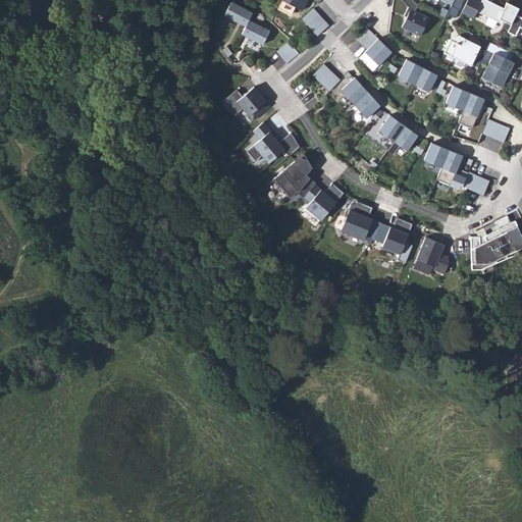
[(416,3),(413,0),(402,0),(408,6),(404,15),(407,16),(402,27),(420,36),(425,25),(427,27),(430,18),(415,10),(418,4),(416,3)]
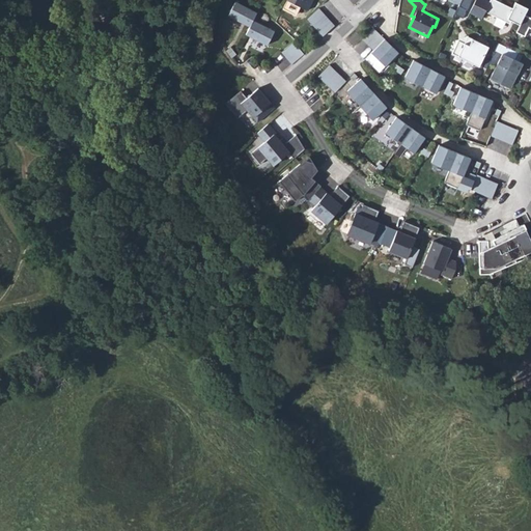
[(471,0),(460,0),(459,3),(454,14),(463,18),(466,12),(465,11),(466,9),(467,9),(471,0)]
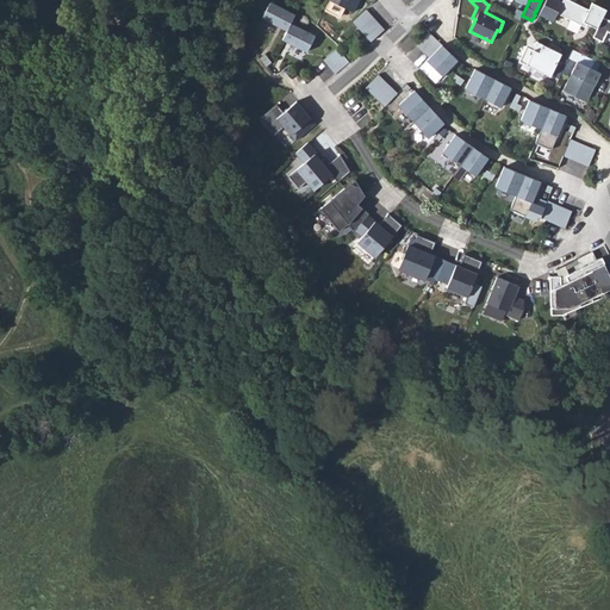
[(559,0),(546,0),(539,14),(553,22),(556,13),(585,27),(587,24),(597,29),(603,17),(607,10),(592,2),(589,10),(568,0),(562,0),(562,1),(559,0)]
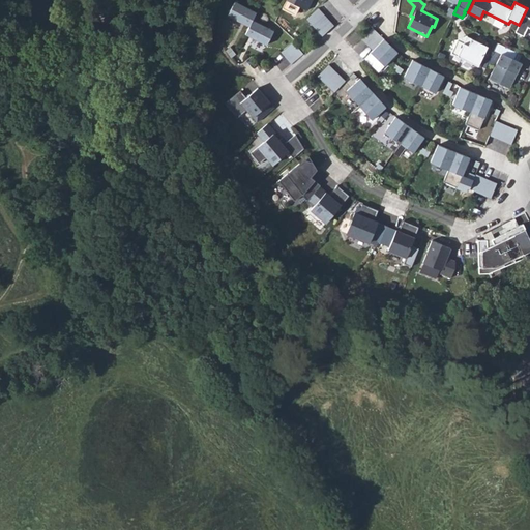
[(249,27),(253,21),(257,12),(235,2),(228,16),(249,27)]
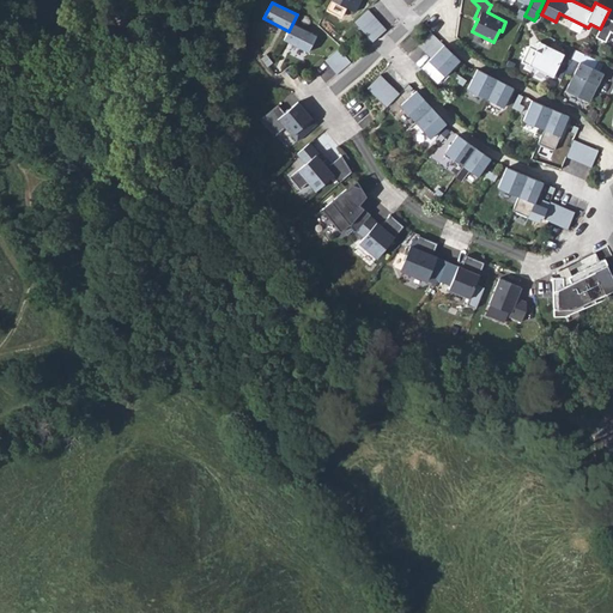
[(386,29),(366,10),(353,23),(372,43),(386,29)]
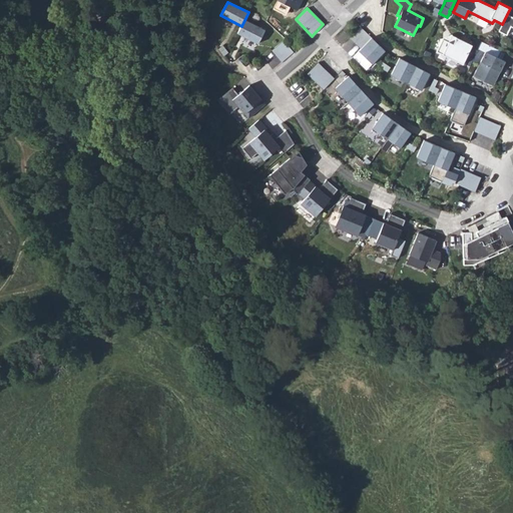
[(512,17),(507,14),(502,24),(498,31),(506,35),(511,27),(512,27),(512,17)]
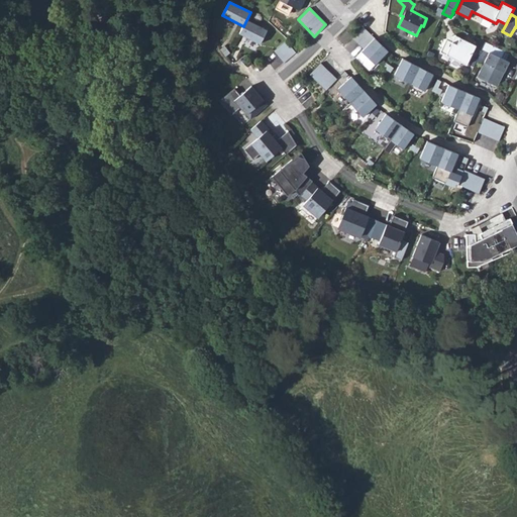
[(246,20),(243,26),(239,33),(261,44),(268,30),(246,20)]
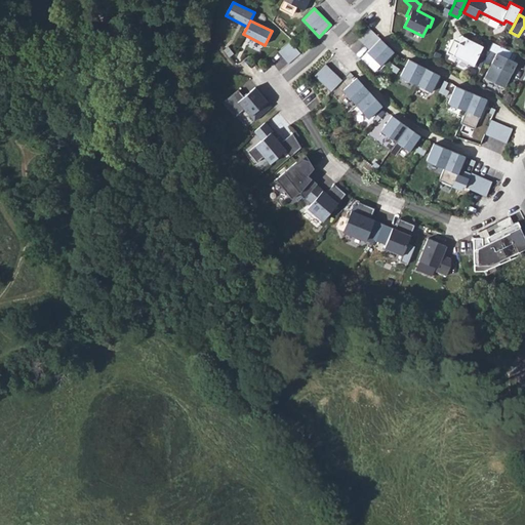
[(397,54),(370,29),(360,40),(368,49),(360,59),(376,76),(397,54)]
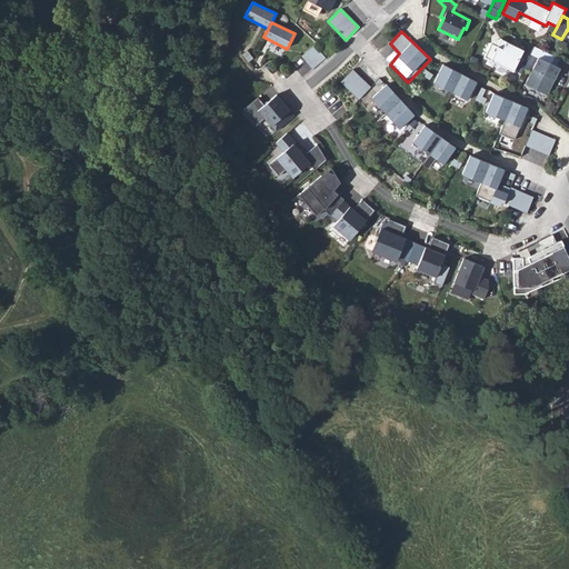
[(523,50),(501,39),(498,46),(491,42),(485,57),(513,71),(523,50)]
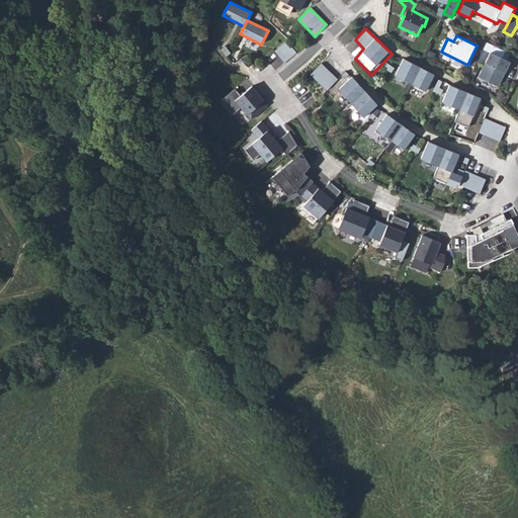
[(296,53),(285,41),(273,51),(283,63),(296,53)]
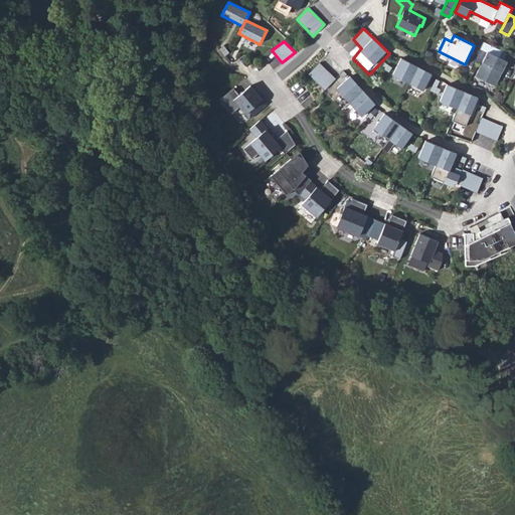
[(490,53),(488,52),(476,76),(494,84),(501,70),(502,71),(507,61),(490,53)]
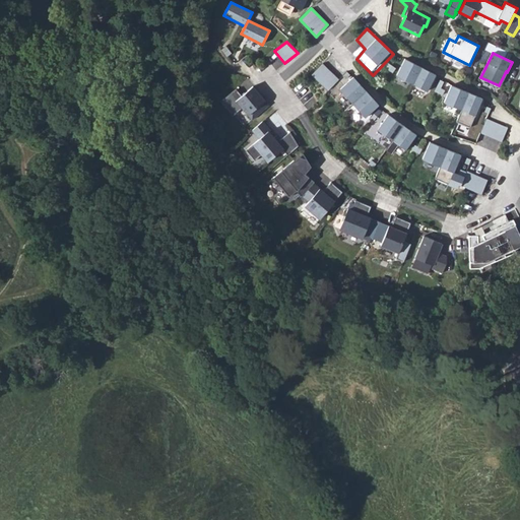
[(424,69),(405,59),(396,77),(415,87),(424,69)]
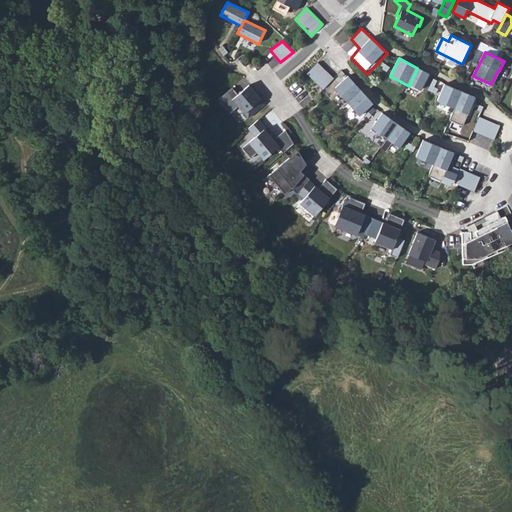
[(333,76),(316,63),(306,74),(323,89),(333,76)]
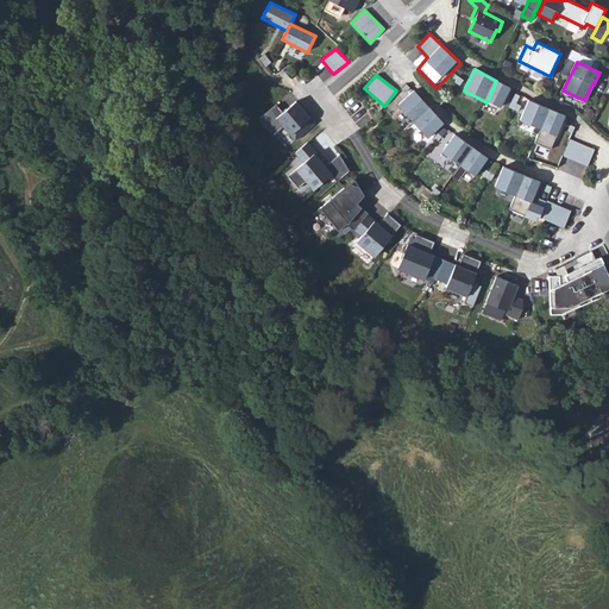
[(514,89),(496,81),(487,102),(503,111),(514,89)]
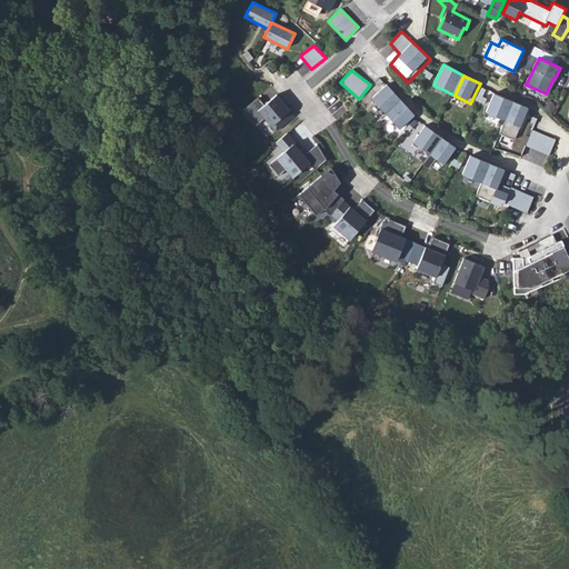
[(400,100),(385,85),(370,99),(385,115),(400,100)]
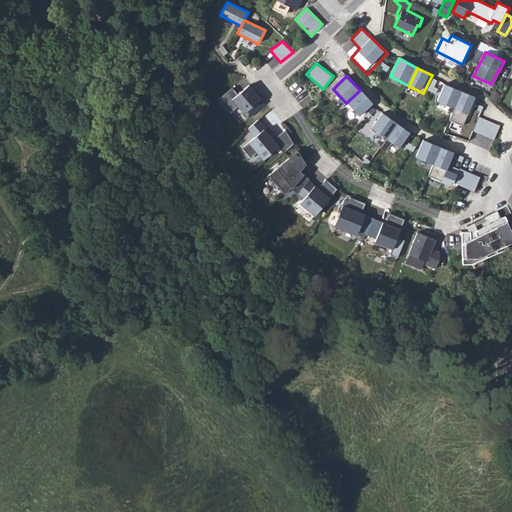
[(267,106),(250,84),(243,89),(237,93),(233,87),(217,97),(228,112),(238,105),(248,119),(267,106)]
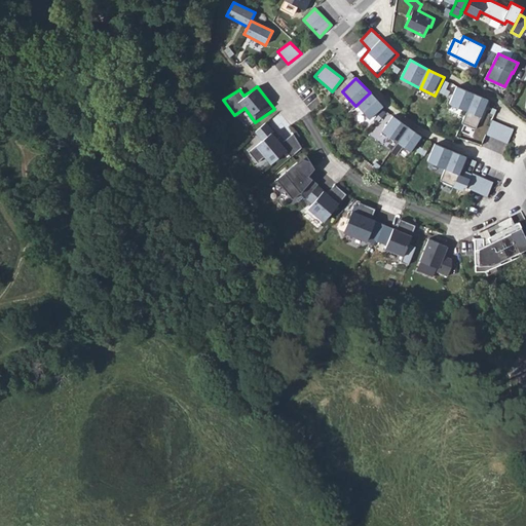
[(478,96),(457,86),(449,104),(467,112),(470,113),(478,96)]
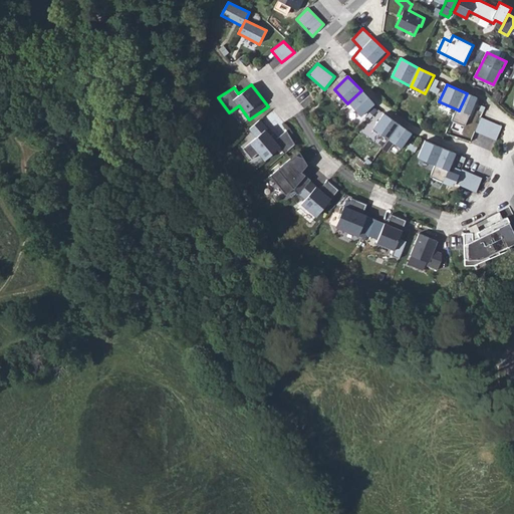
[(373,104),(361,90),(347,103),(360,116),(373,104)]
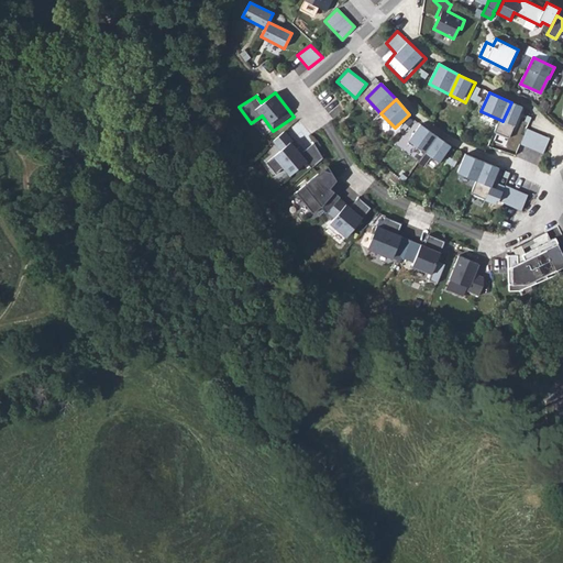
[(523,108),(511,102),(503,121),(500,120),(495,133),(509,141),(514,132),(516,132),(523,108)]
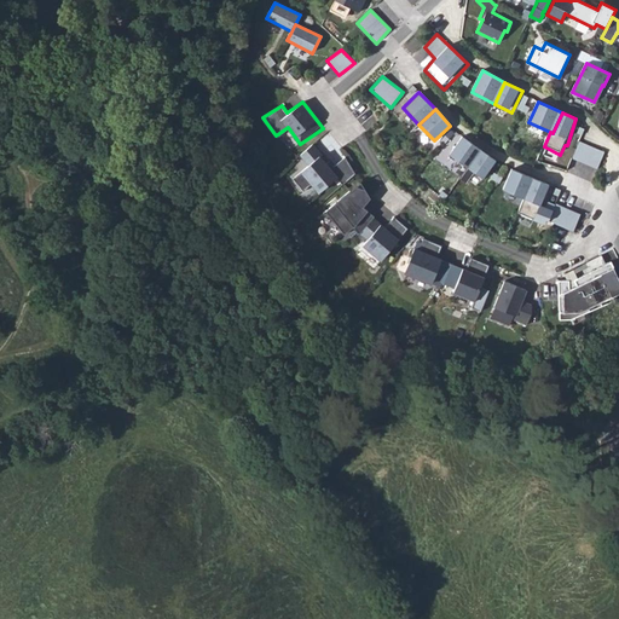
[(478,149),(462,134),(447,152),(466,167),(478,149)]
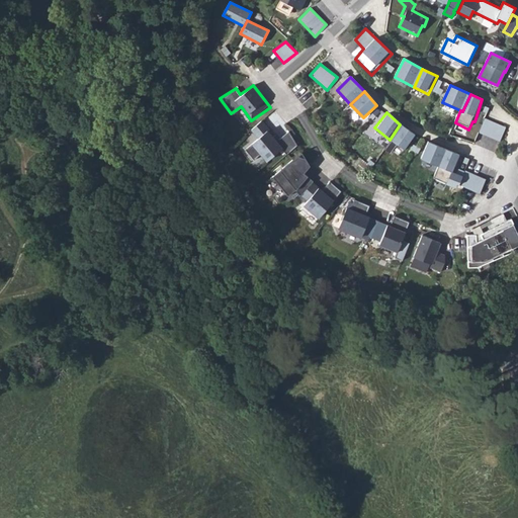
[(506,127),(486,118),(479,134),(501,143),(506,127)]
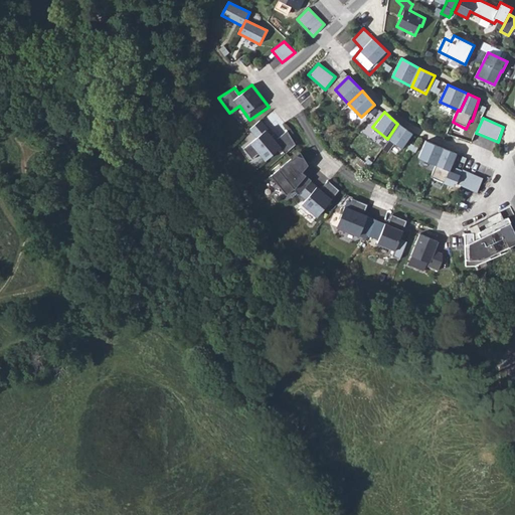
[(284,151),(259,121),(247,131),(258,140),(250,146),(267,164),(284,151)]
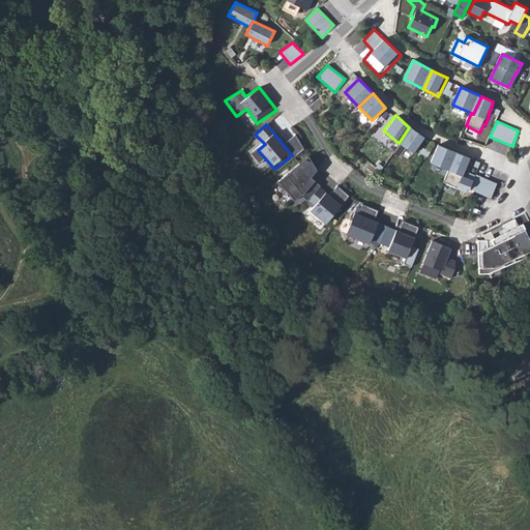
[(428,140),(409,127),(399,143),(415,155),(428,140)]
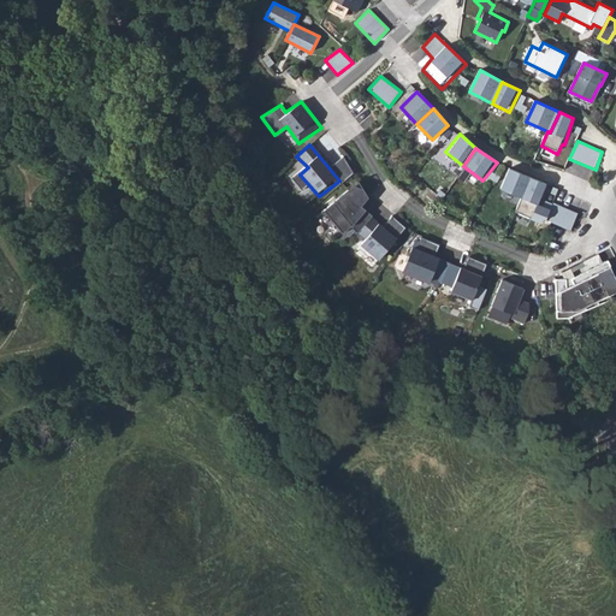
[(529,178),(507,166),(501,188),(522,199),(529,178)]
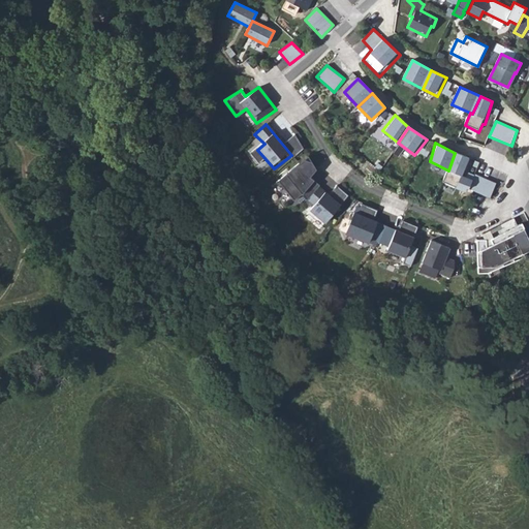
[(470,158),(455,153),(448,170),(442,183),(457,190),(470,158)]
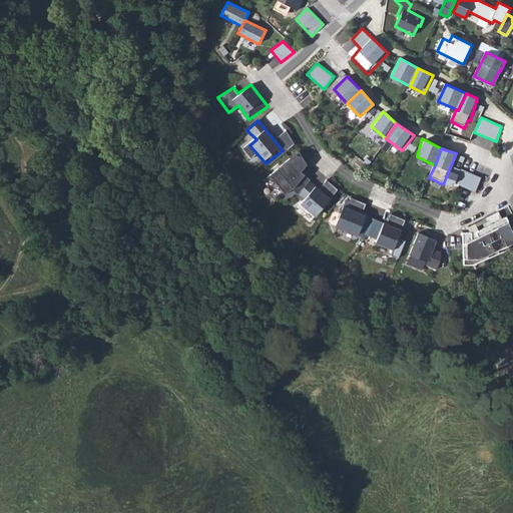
[(307,165),(298,153),(269,174),(287,198),(310,179),(302,172),(307,165)]
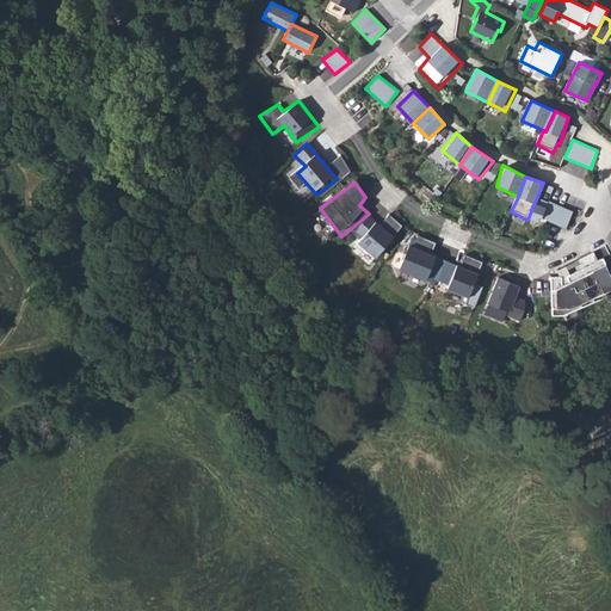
[(574,210),(548,199),(541,220),(567,230),(574,210)]
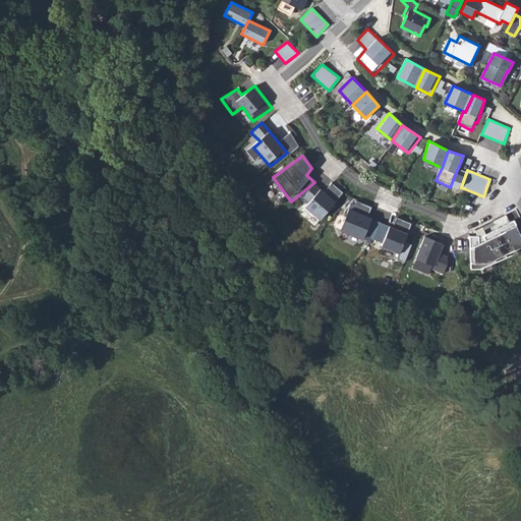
[(345,195),(327,182),(302,209),(325,226),(345,195)]
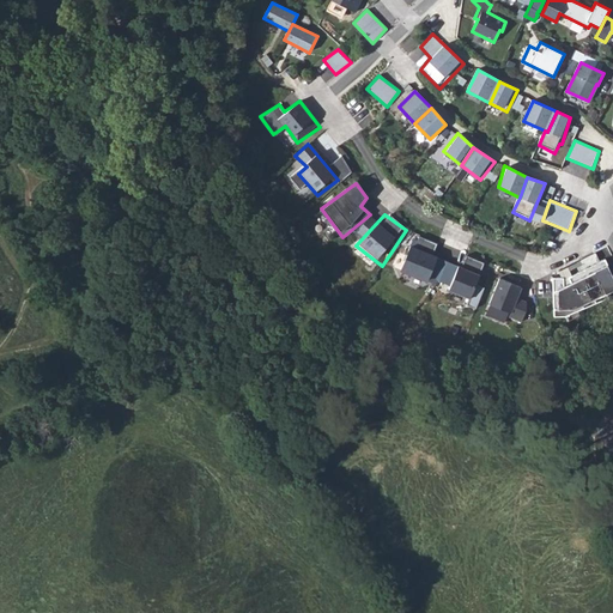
[(437,243),(420,236),(416,248),(411,247),(401,269),(426,280),(429,277),(438,280),(447,261),(432,255),(437,243)]
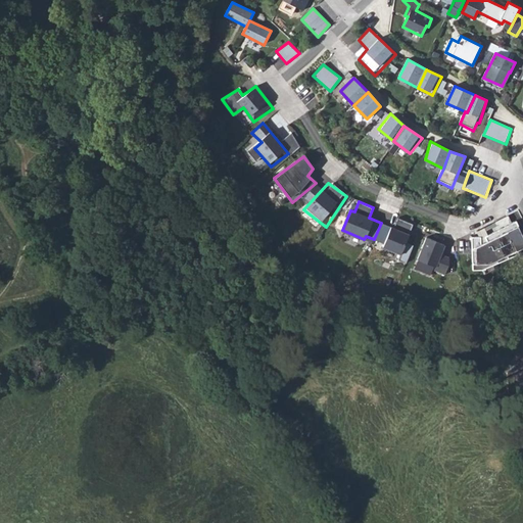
[(522,222),(516,210),(476,232),(479,236),(472,236),(474,273),(484,274),(522,256),(522,222)]
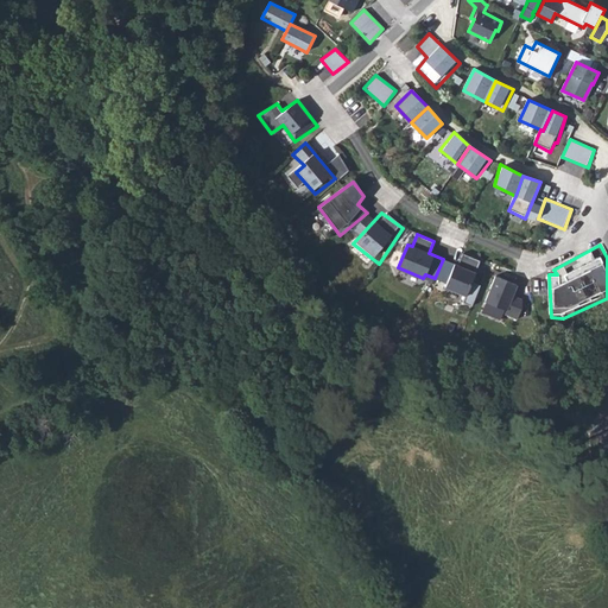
[(458,265),(443,259),(435,278),(447,283),(445,286),(448,287),(444,298),(461,304),(466,295),(467,296),(481,260),(463,253),(458,265)]
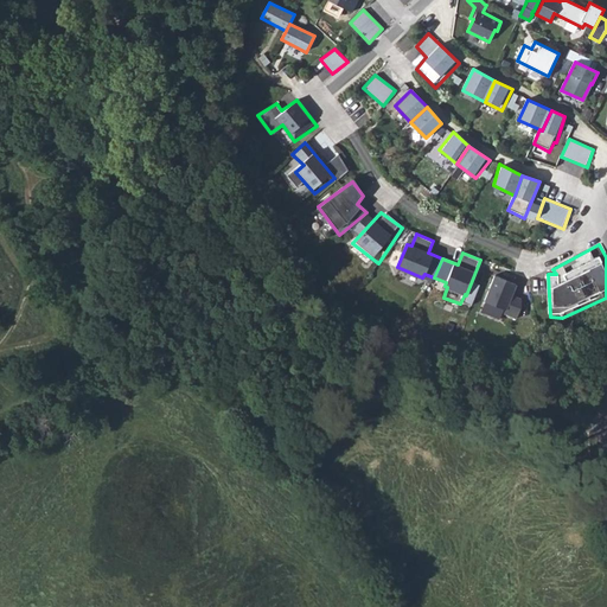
[(519,282),(490,273),(480,300),(509,312),(519,282)]
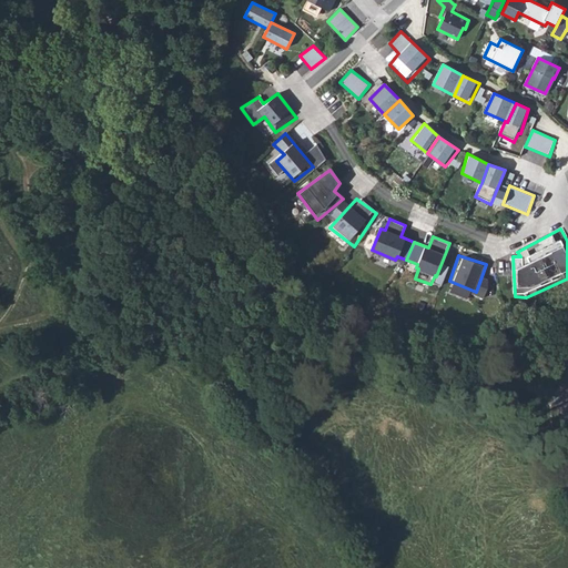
All buildings are outlined.
